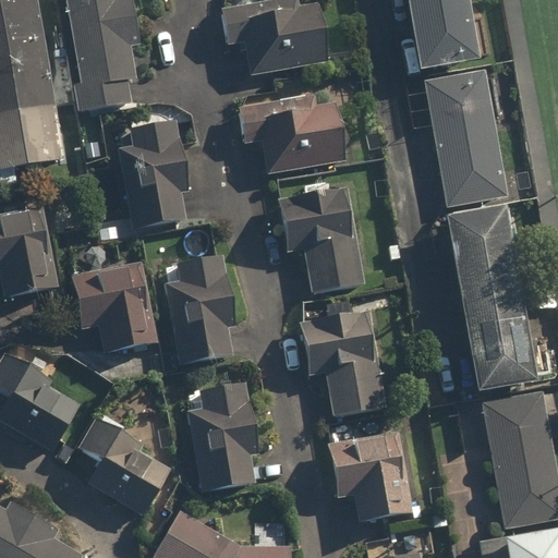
[(38,0),(0,0),(0,169),(65,159),(38,0)]
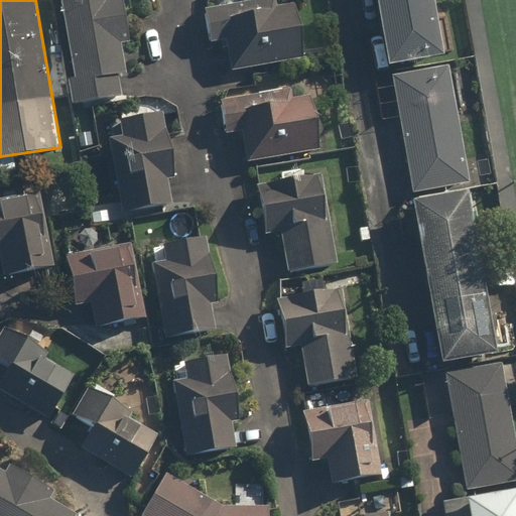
[(71,79),(75,105),(131,97),(123,42),(135,40),(128,0),(67,0),(79,78),(71,79)]
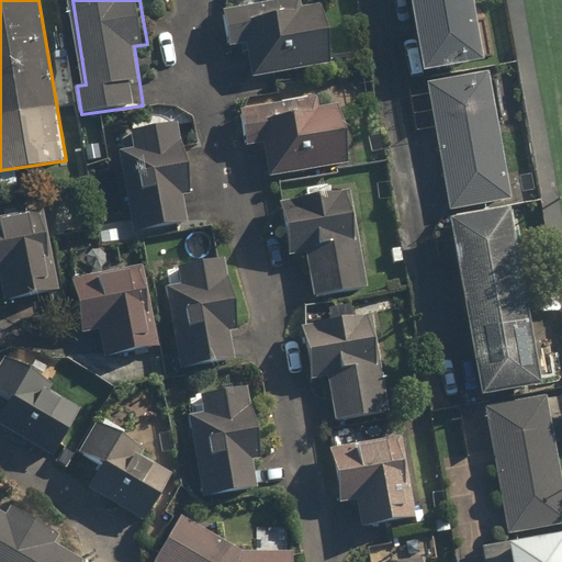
[(304,0),(285,0),(235,9),(240,44),(254,42),(259,75),(339,60),(329,1),(305,6),(304,0)]
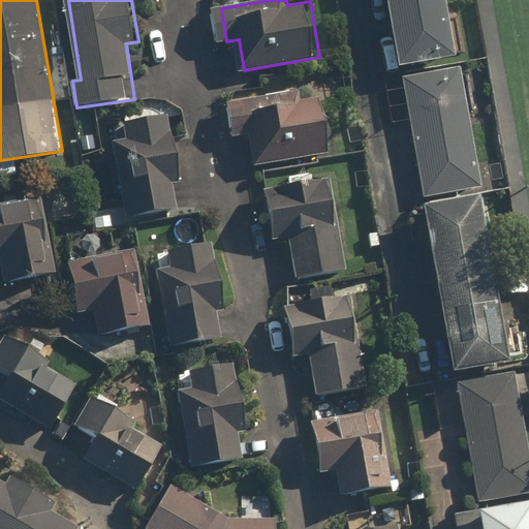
[(450,0),(393,0),(403,64),(460,55),(450,0)]
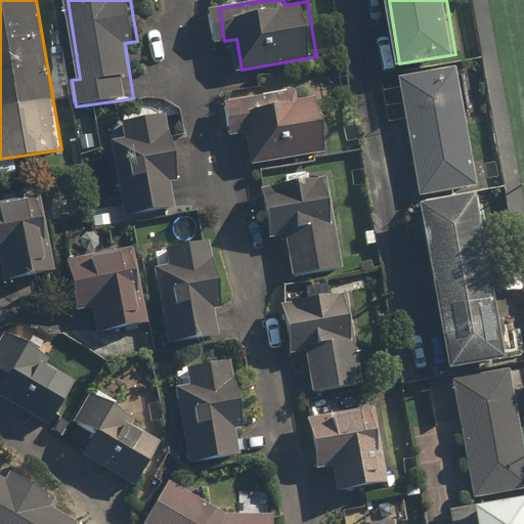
[(459,61),(400,72),(421,197),(480,186),(459,61)]
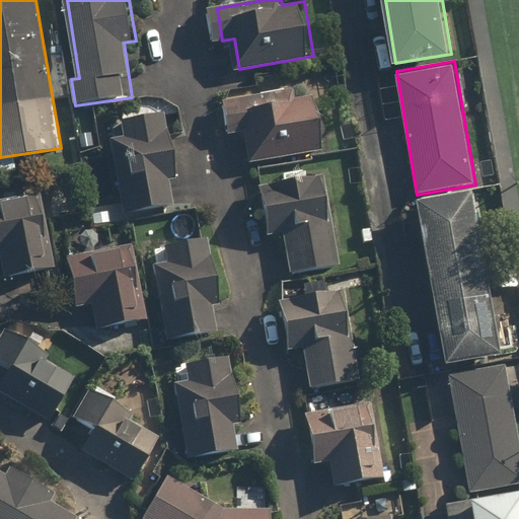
[(282,83),(225,90),(231,132),(247,130),(251,159),(328,149),(318,78),(282,83)]
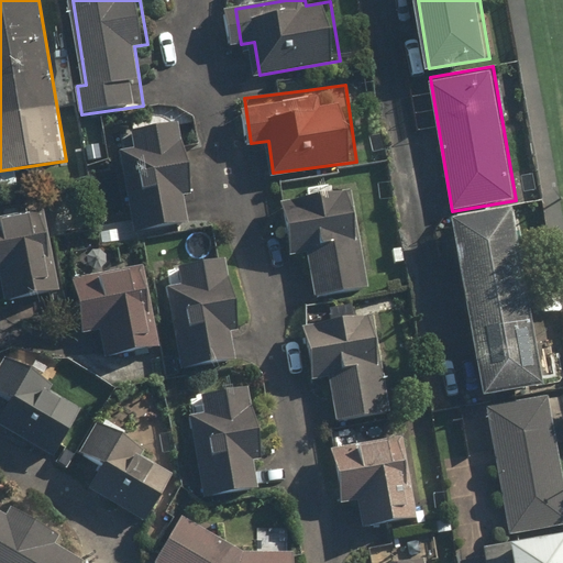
[(134,227),(190,218),(187,195),(195,192),(184,119),(135,127),(139,147),(122,151),(134,227)]
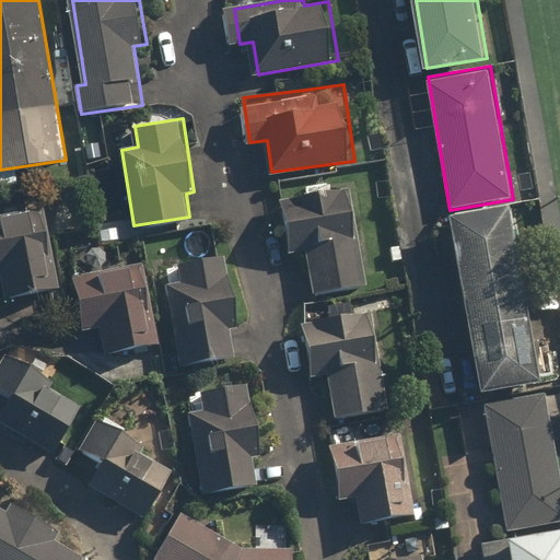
[(348,187),(286,199),(296,255),(311,253),(318,292),(368,282),(348,187)]
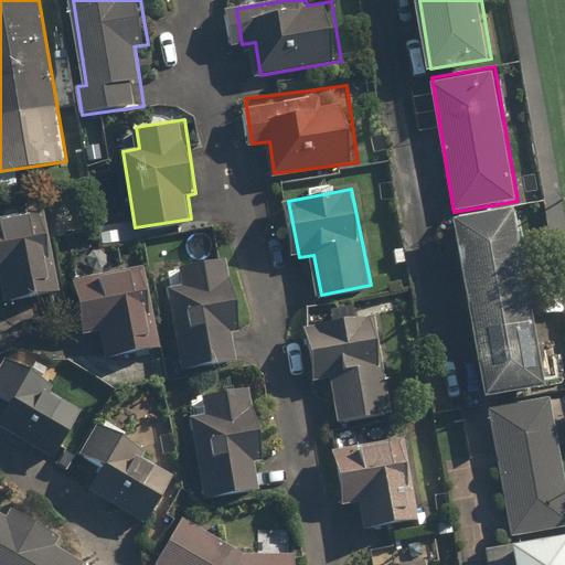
[(519,206),(460,216),(490,394),(550,384),(519,206)]
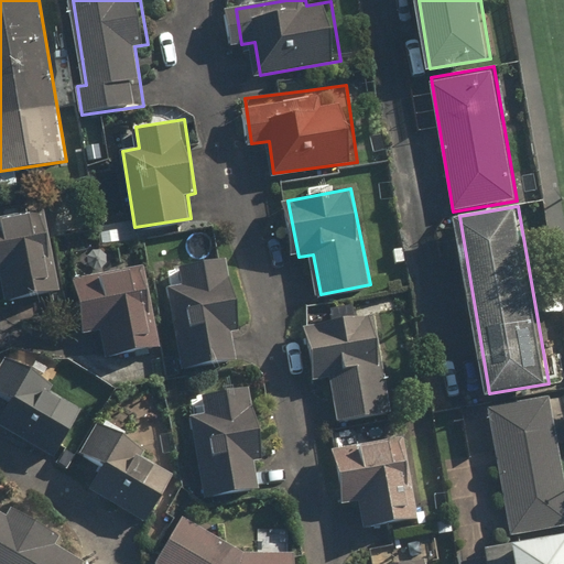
[(43,213),(0,219),(0,277),(2,277),(7,297),(56,289),(43,213)]
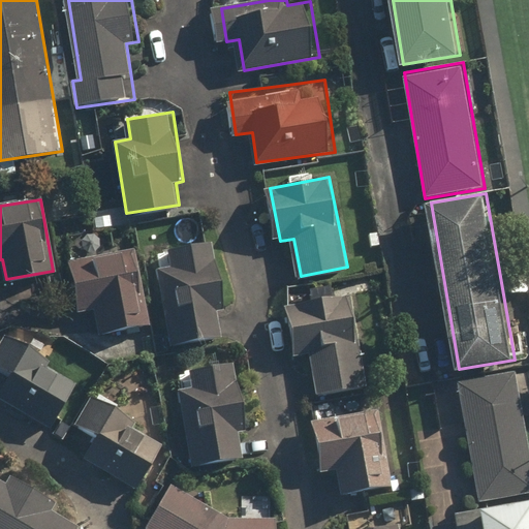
[(216,309),(231,307),(225,266),(218,267),(214,241),(170,248),(174,269),(161,271),(172,343),(220,336),(216,309)]
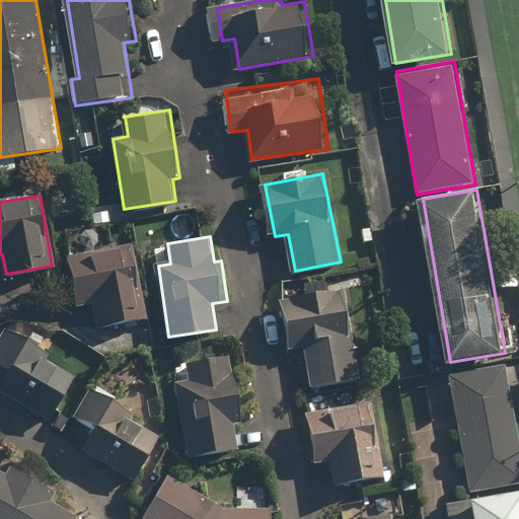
[(133,245),(71,256),(80,307),(94,305),(98,327),(146,319),(133,245)]
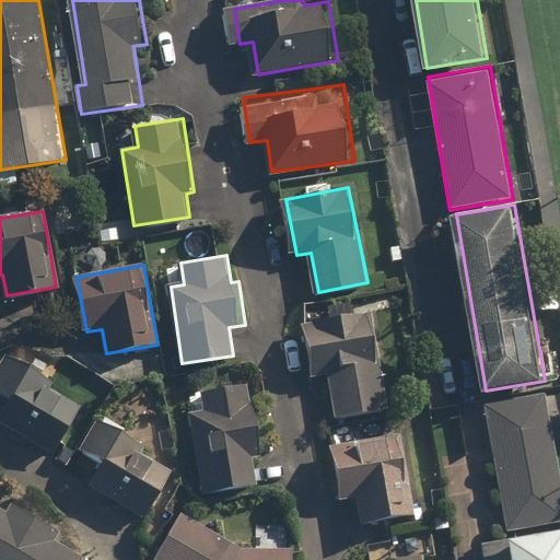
[(375,311),(307,322),(315,374),(331,372),(339,418),(392,409),(375,311)]
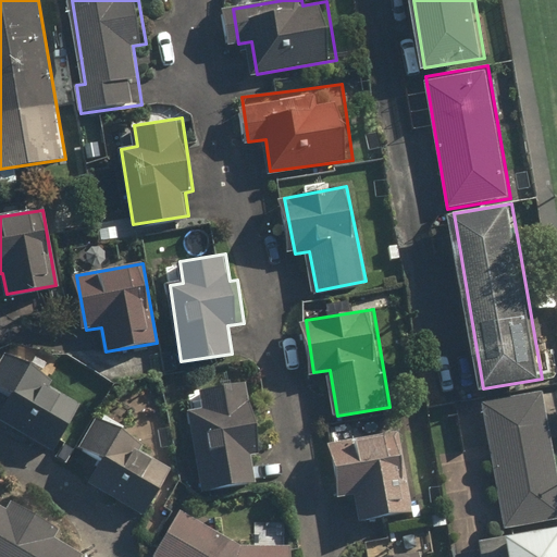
[(0,418),(53,453),(88,399),(36,366),(39,361),(15,346),(0,369),(0,412),(2,413),(0,417),(0,418)]
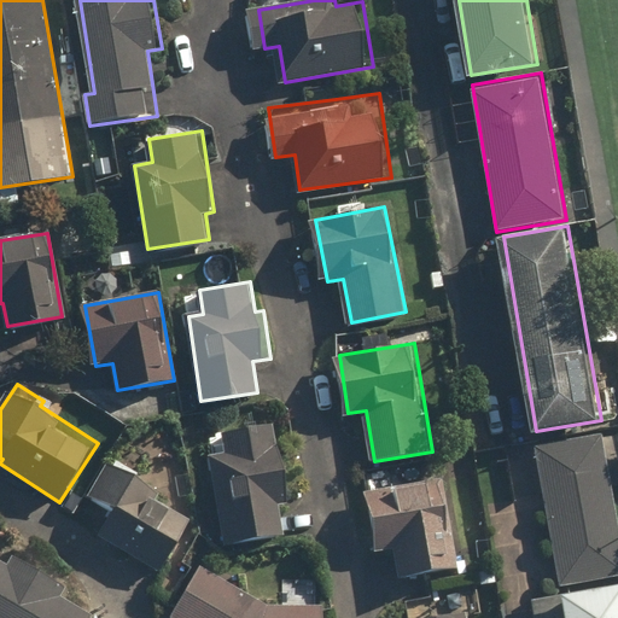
[(211,456),(225,546),(284,536),(279,502),(289,501),(277,424),(226,431),(229,454),(211,456)]
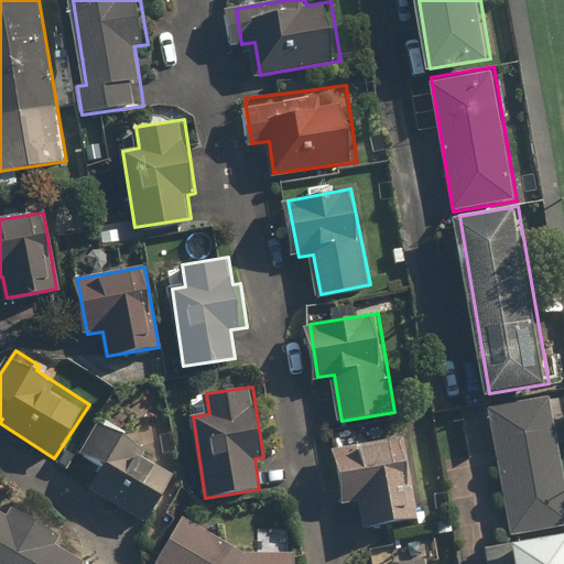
[(563,467),(552,399),(491,409),(513,537),(563,527),(563,467)]
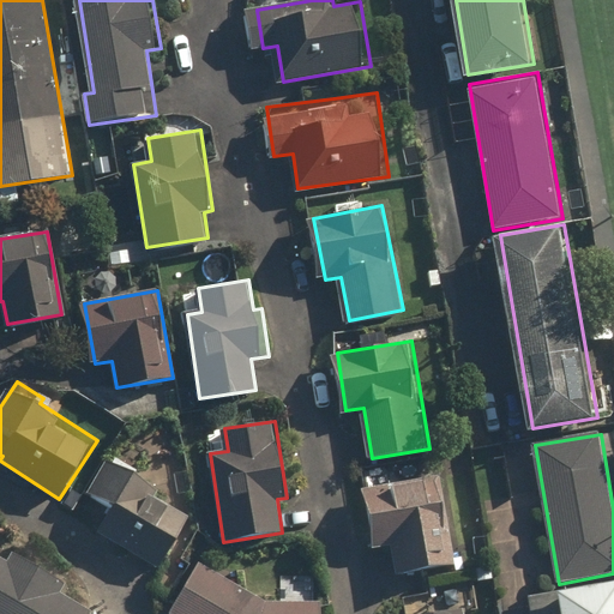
[(158,570),(190,517),(156,497),(161,489),(107,458),(71,518),(158,570)]
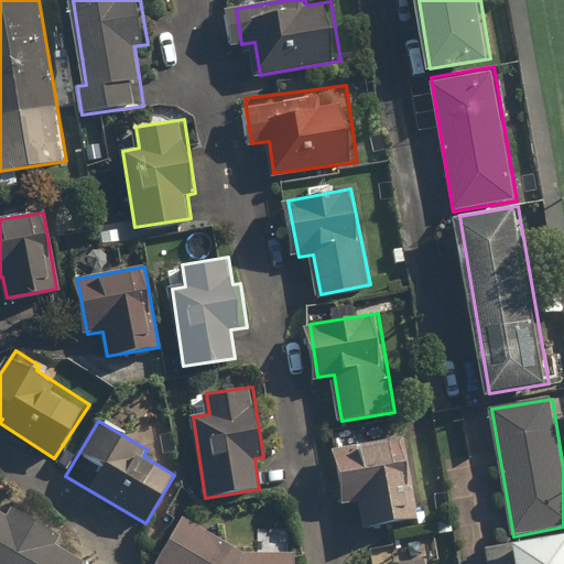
[(402,440),(339,452),(346,491),(360,489),(367,527),(416,518),(402,440)]
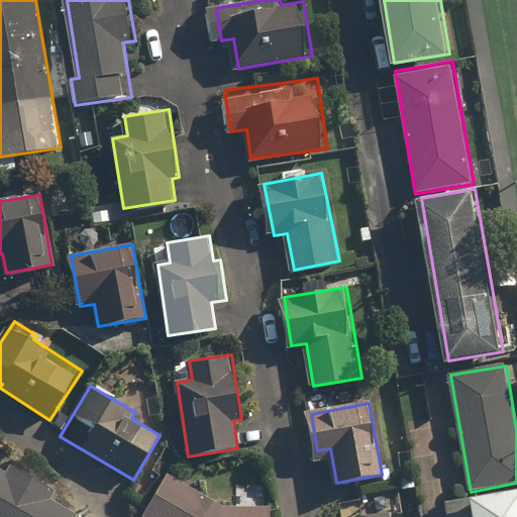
[(79,516),(48,498),(55,489),(16,466),(10,476),(0,469),(0,516),(79,516)]
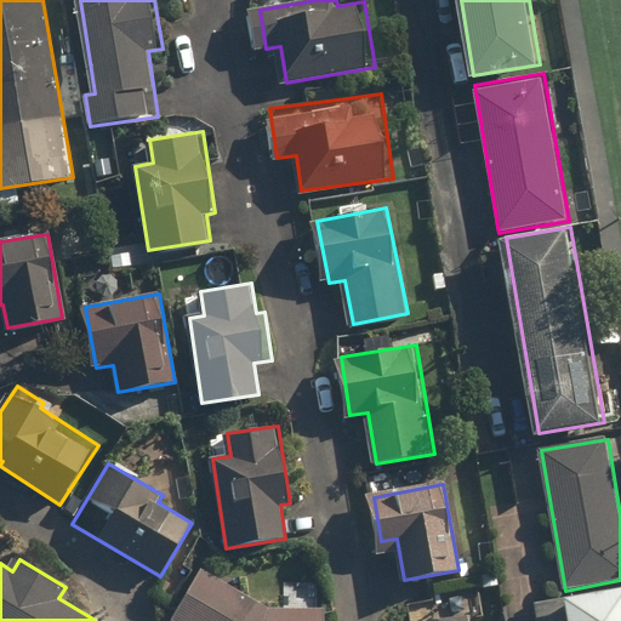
[(177,620),(180,620),(326,620),(328,613),(261,610),(204,575),(177,620)]
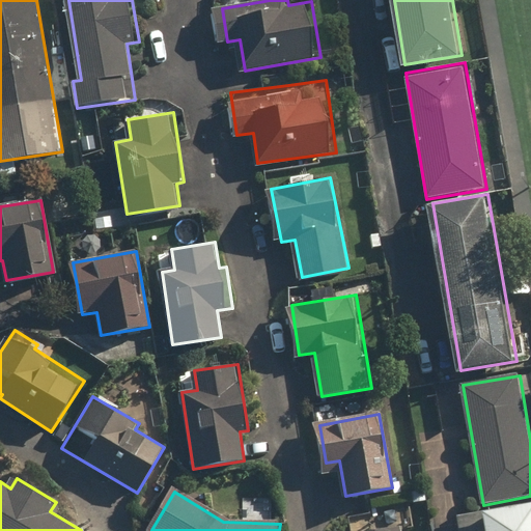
[(530,530),(530,501),(488,509),(458,513),(460,530),(530,530)]
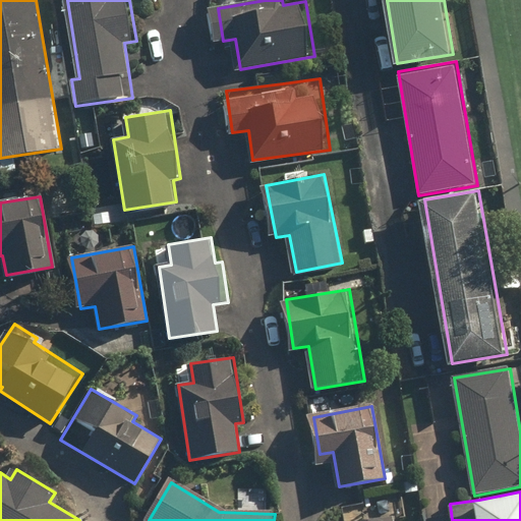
All buildings are outlined.
